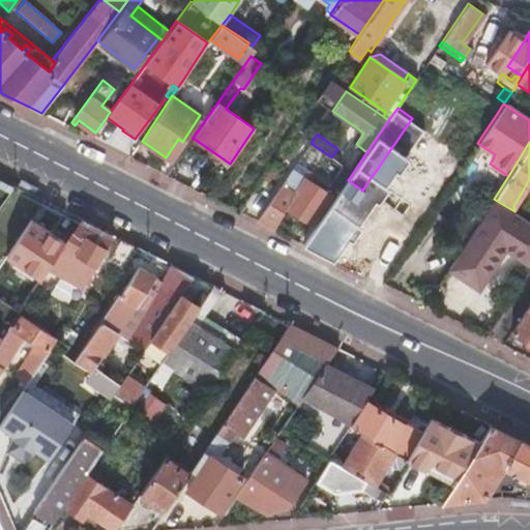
[(345,160),(337,149),(331,157),(342,166),(345,160)]
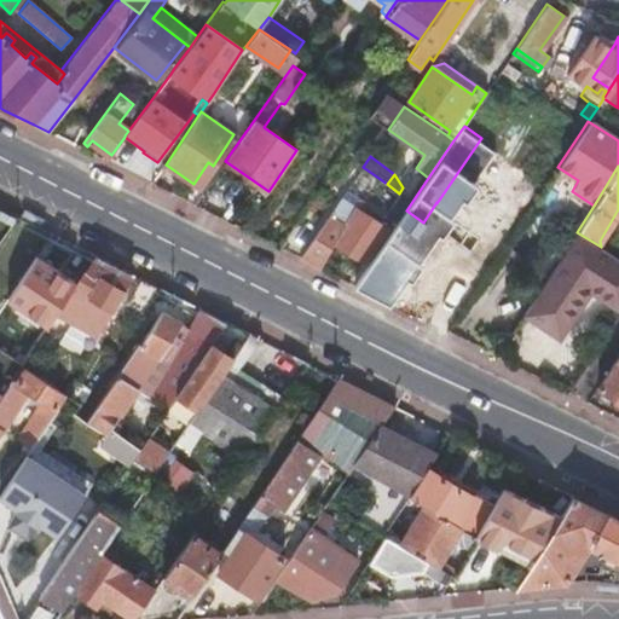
[(342,196),(363,210),(368,203),(348,189),(342,196)]
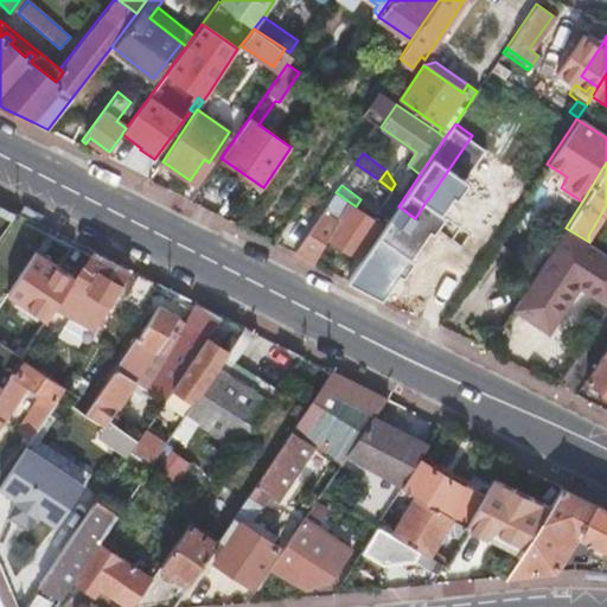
[(295,254),(312,262),(328,238),(356,257),(378,223),(356,206),(336,192),(295,254)]
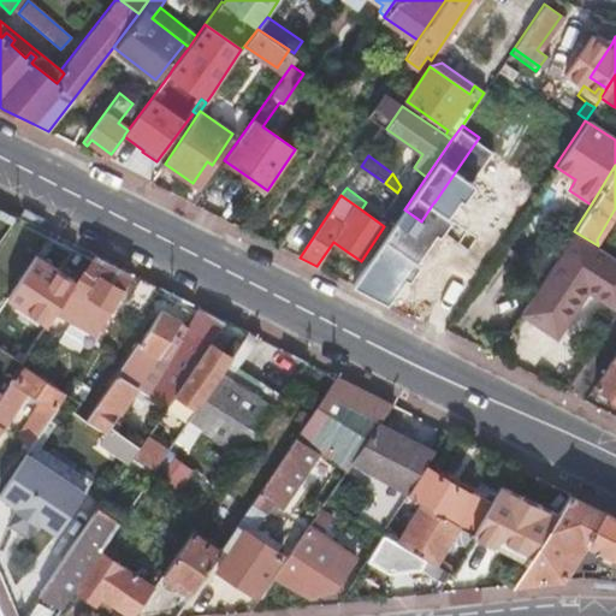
[(401,214),(418,226),(421,221),(404,209),(401,214)]
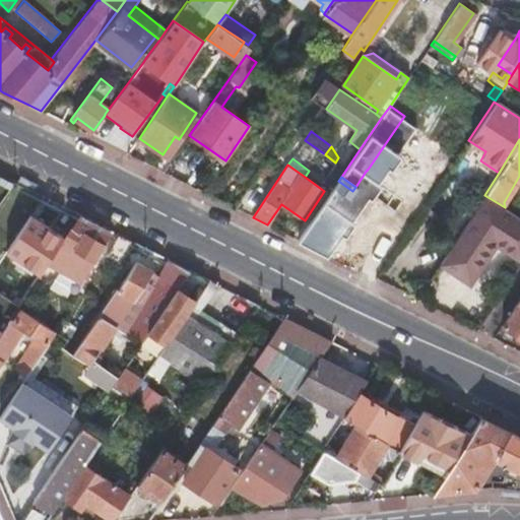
[(298,240),(334,258),(362,214),(361,213),(363,209),(363,198),(352,191),(338,181),(298,240)]
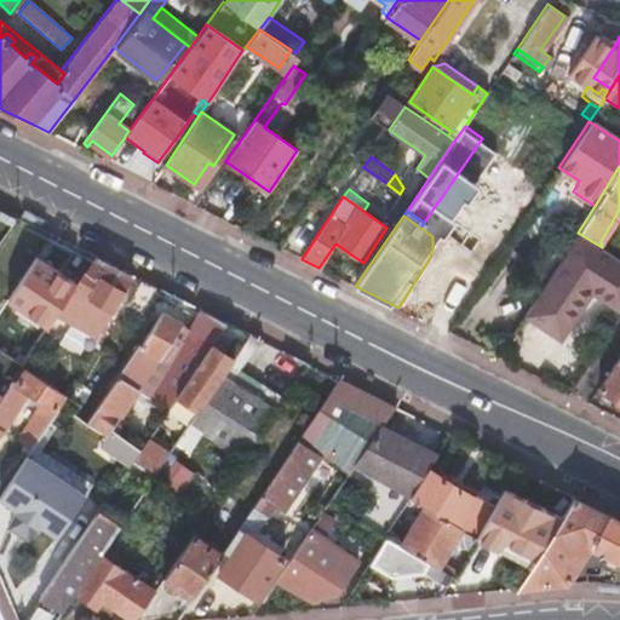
[(585,283),(619,306),(619,259),(602,247),(578,233),(526,315),(552,333),(585,283)]
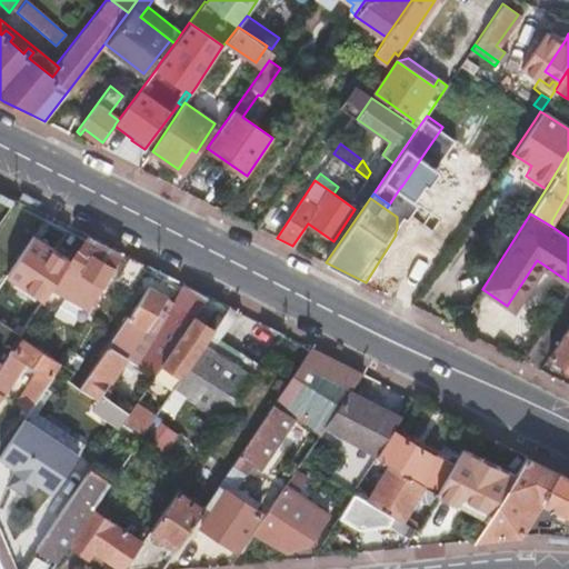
[(68,265),(51,289),(87,310),(120,253),(87,237),(71,267),(68,265)]
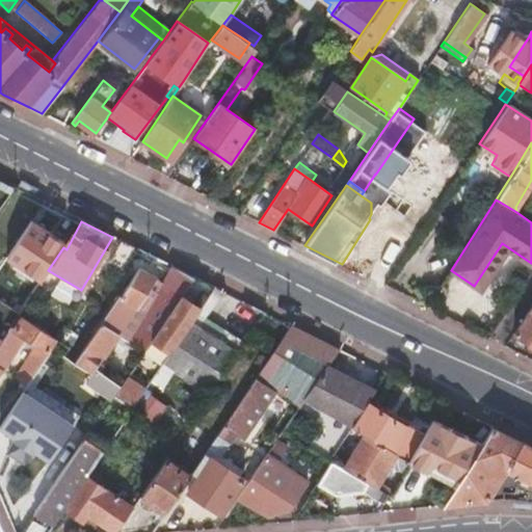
[(341,265),(342,264),(304,245),(304,246),(341,265)]
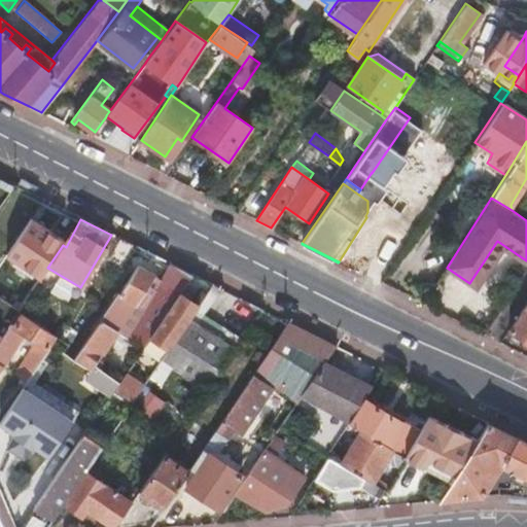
[(126,338),(142,348),(148,339),(160,321),(190,275),(170,265),(159,283),(154,290),(154,292),(126,338)]
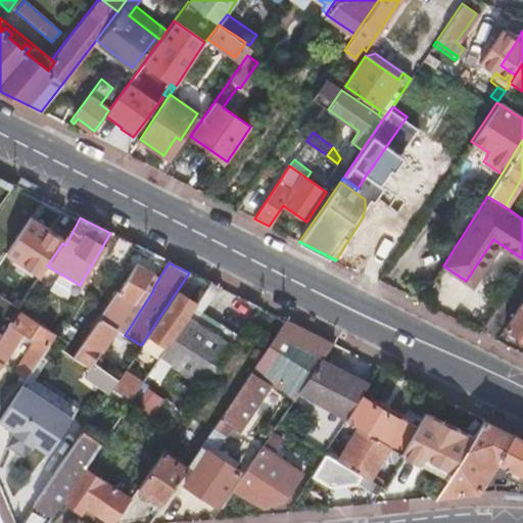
[(97,319),(73,355),(89,368),(93,362),(114,329),(117,331),(120,328),(119,324),(128,322),(148,290),(144,288),(150,277),(152,274),(135,264),(117,292),(115,291),(97,319)]
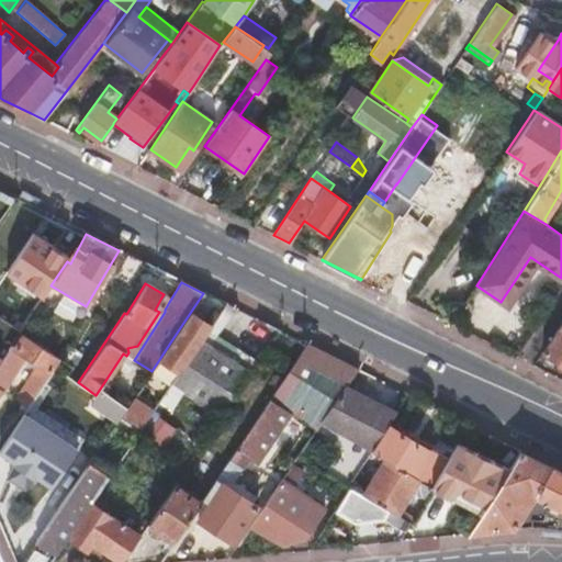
[(168,375),(173,380),(199,344),(225,304),(203,293),(170,343),(158,361),(172,370),(168,375)]
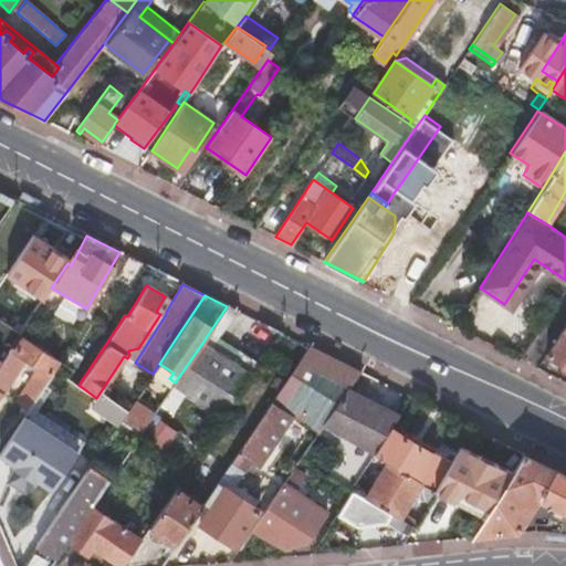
[(170,304),(163,300),(156,312),(160,314),(138,348),(128,350),(129,355),(127,358),(135,363),(166,314),(166,312),(170,304)]
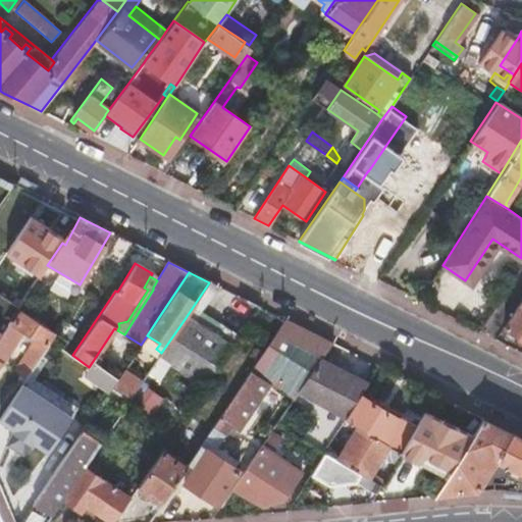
[(503,326),(521,338),(521,296),(503,326)]
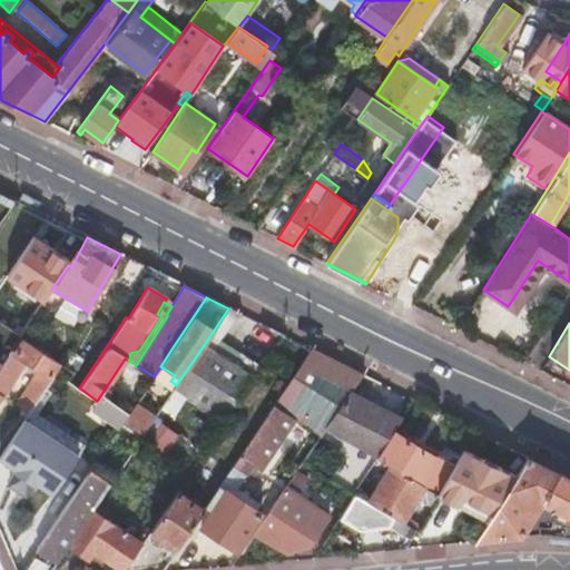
[(58,365),(17,340),(8,354),(7,355),(0,364),(0,384),(8,389),(16,375),(23,362),(37,371),(28,383),(30,385),(21,399),(15,408),(17,409),(26,415),(28,412),(51,377),(50,376),(58,365)]
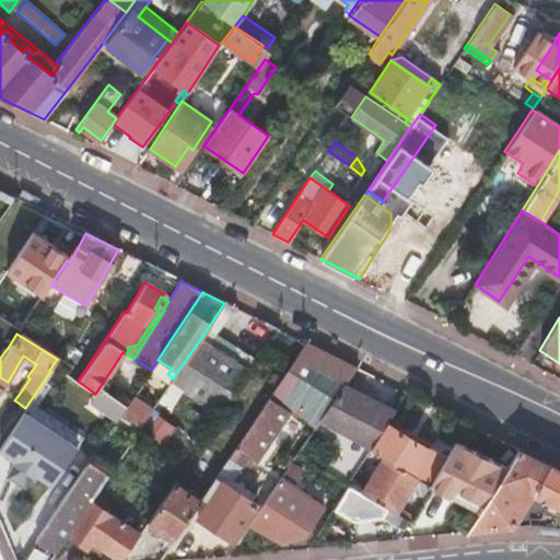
[(163,394),(210,427),(255,361),(233,346),(224,358),(198,342),(173,378),(163,394)]
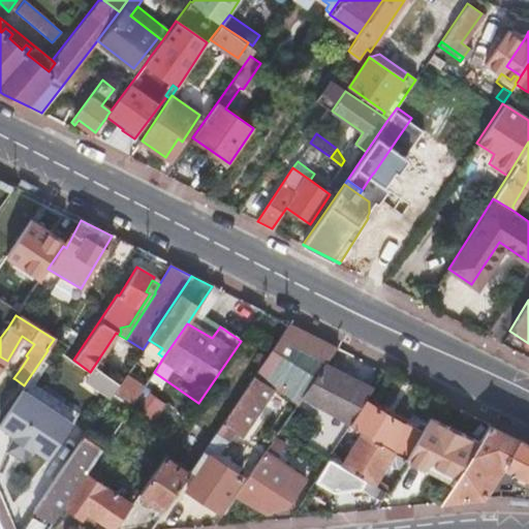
[(288,324),(221,424),(232,432),(241,437),(279,382),(283,385),(302,400),(304,396),(324,366),(336,349),(288,324)]
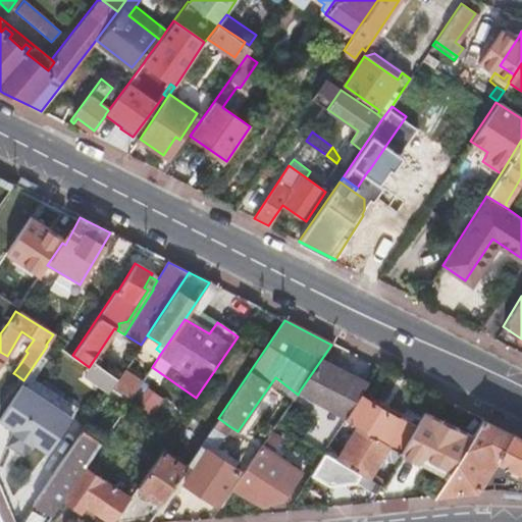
[(124,369),(143,381),(149,371),(131,359),(124,369)]
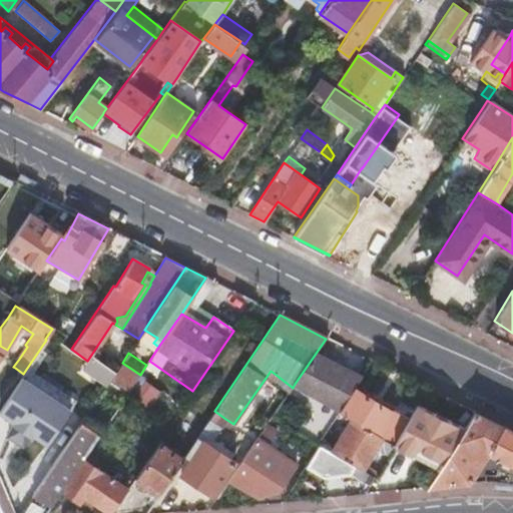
[(98,379),(106,366),(91,355),(87,361),(83,368),(98,379)]
